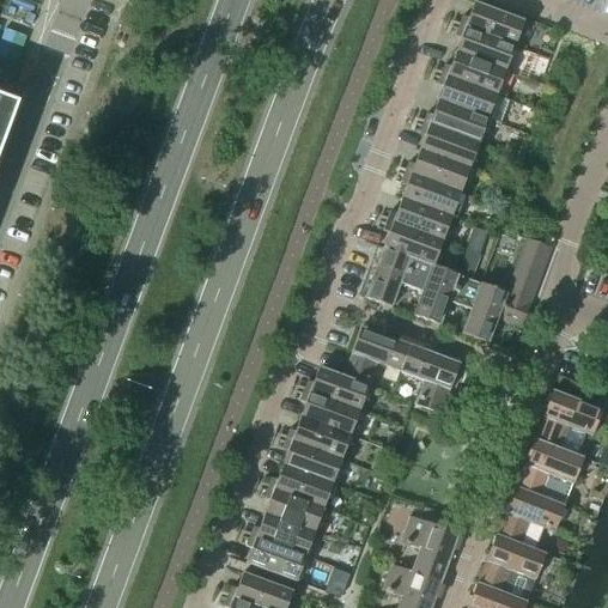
[(517,44),(527,18),(476,0),(470,16),(466,13),(461,24),(517,44)]
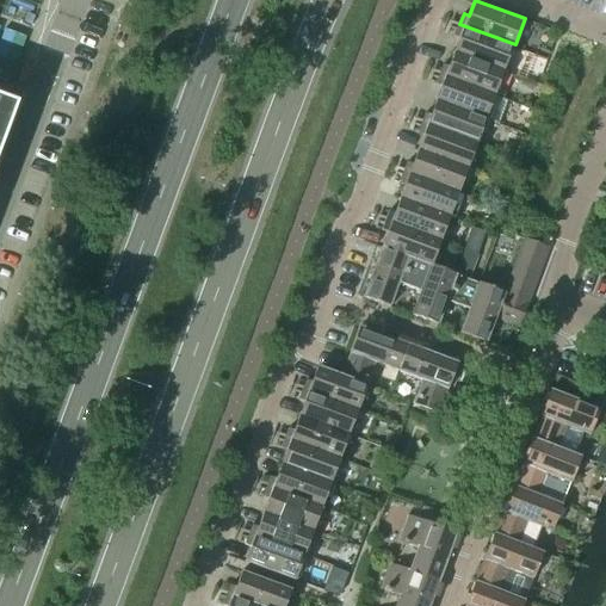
[(507,68),(515,44),(459,24),(456,33),(462,35),(457,50),(507,68)]
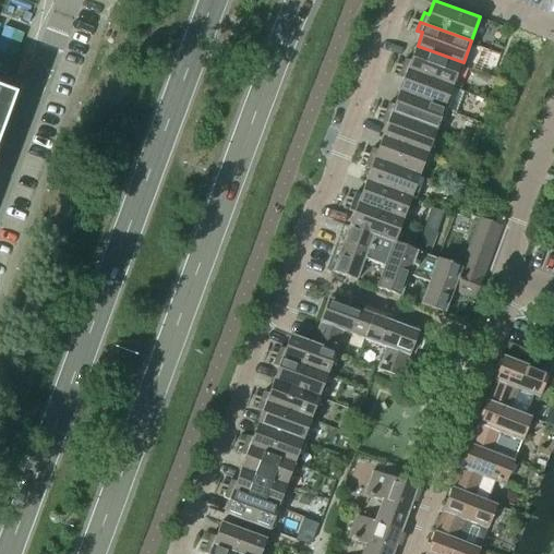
[(455,84),(464,62),(418,46),(412,59),(407,57),(405,65),(455,84)]
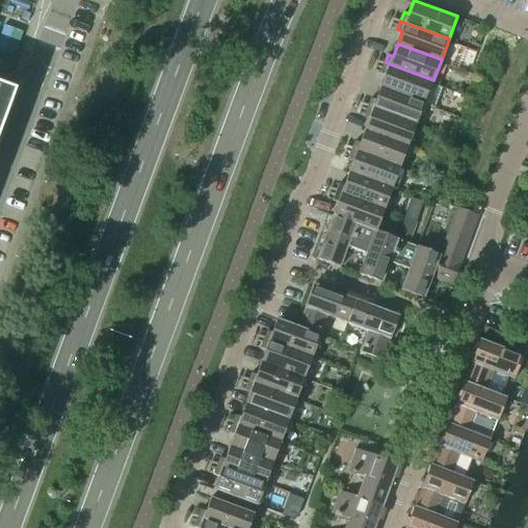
[(445,84),(433,80),(386,62),(381,71),(387,73),(383,85),(425,102),(425,101),(438,106),(445,84)]
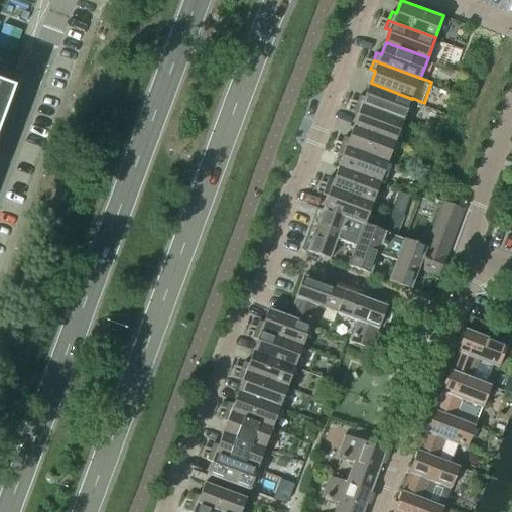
[(0,130),(16,86),(2,80),(1,81),(0,80),(0,130)]
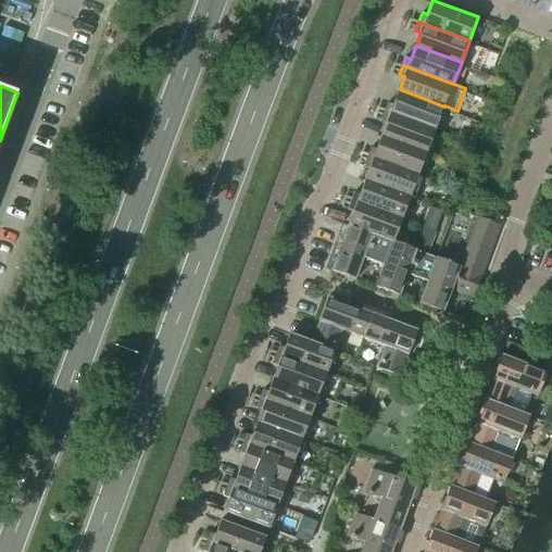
[(437,128),(444,107),(400,89),(394,102),(390,101),(387,109),(437,128)]
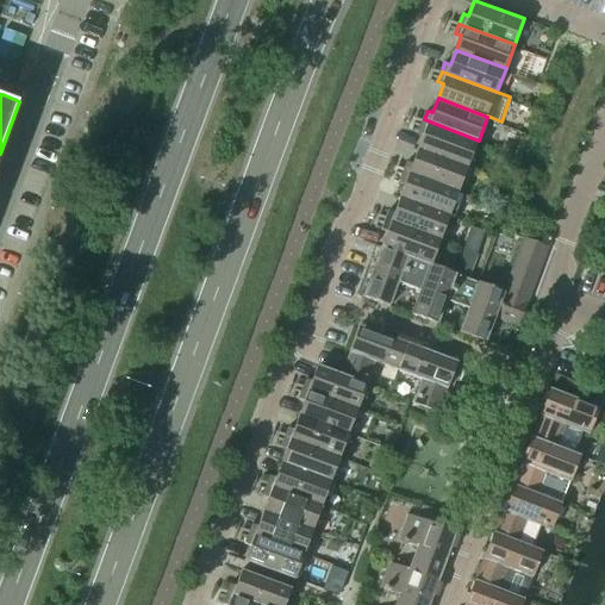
[(469,166),(479,141),(424,119),(423,123),(419,130),(425,132),(419,147),(469,166)]
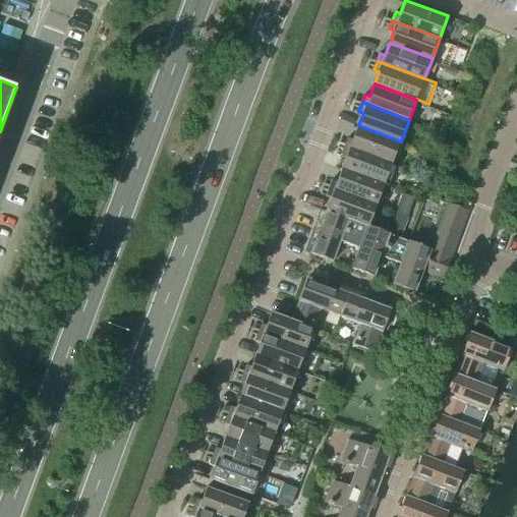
[(394,162),(401,141),(358,125),(354,138),(349,136),(346,146),(394,162)]
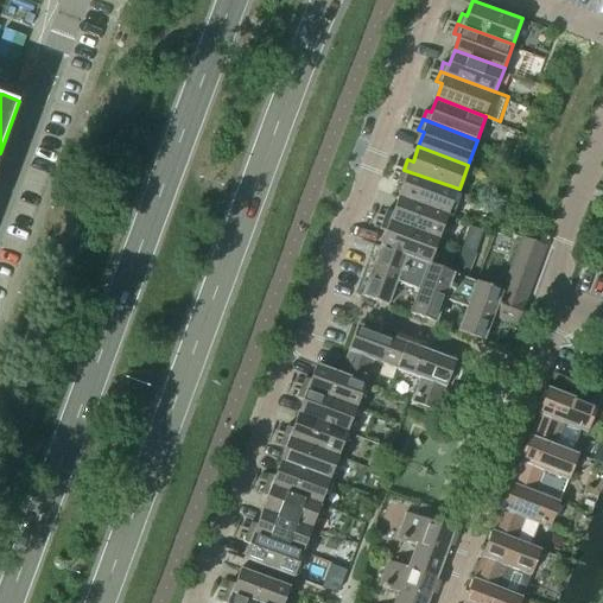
[(450,213),(459,189),(404,170),(400,178),(406,181),(401,195),(450,213)]
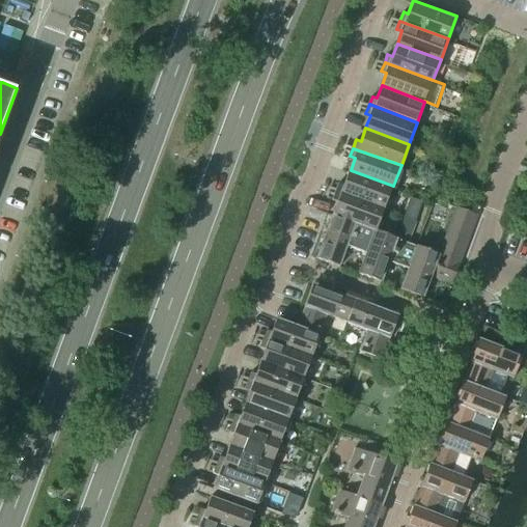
[(386,207),(393,186),(351,170),(345,183),(340,181),(337,190),(386,207)]
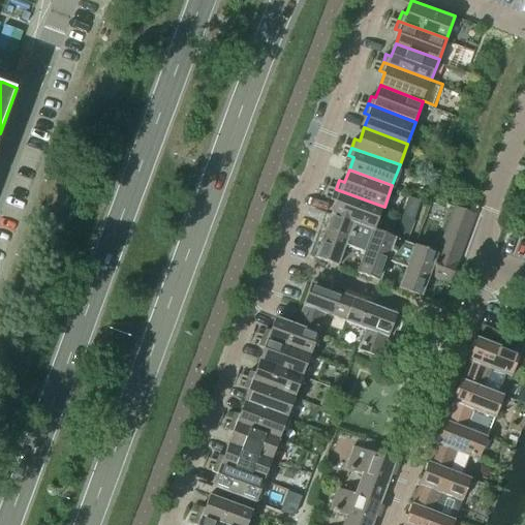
[(376,227),(384,207),(336,189),(333,196),(338,198),(333,212),(376,227)]
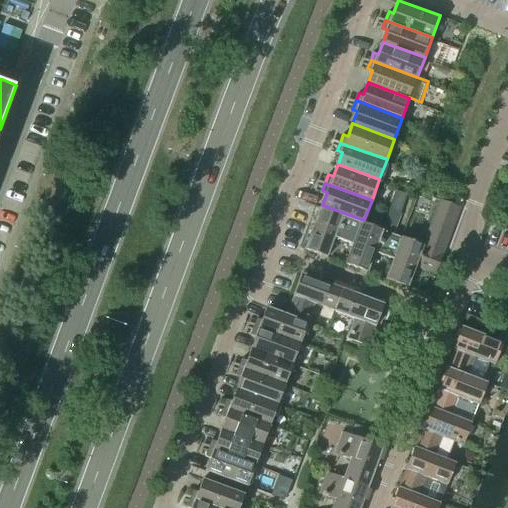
[(459,217),(463,205),(442,197),(437,209),(459,217)]
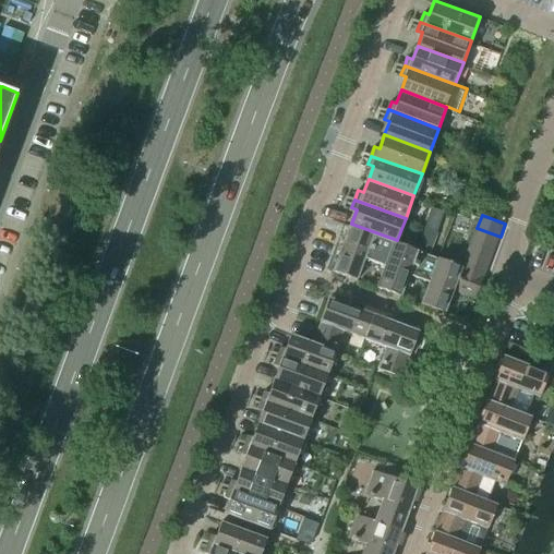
[(388,264),(397,240),(351,224),(335,268),(359,278),(368,256),(387,264),(388,264)]
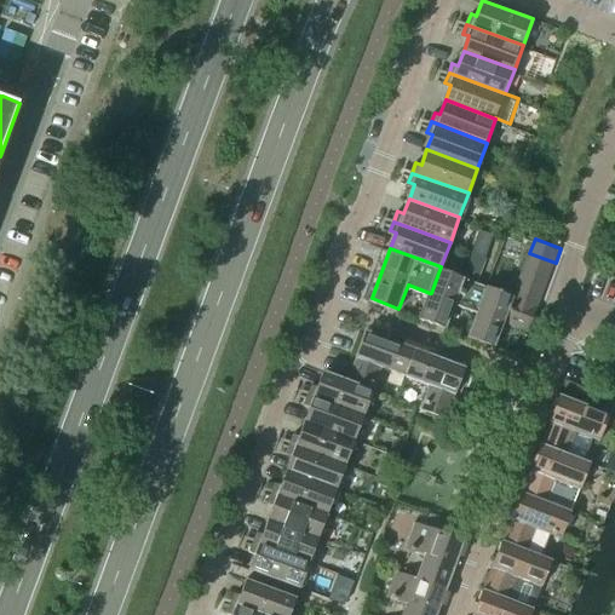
[(550,276),(556,263),(529,253),(524,266),(550,276)]
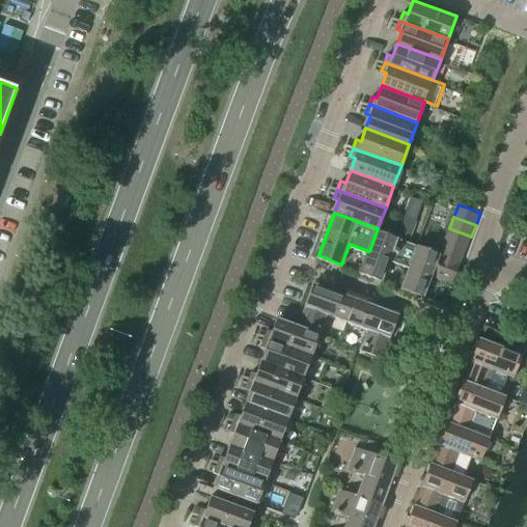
[(410,267),(418,244),(378,228),(369,251),(368,251),(361,271),(384,280),(391,259),(410,267)]
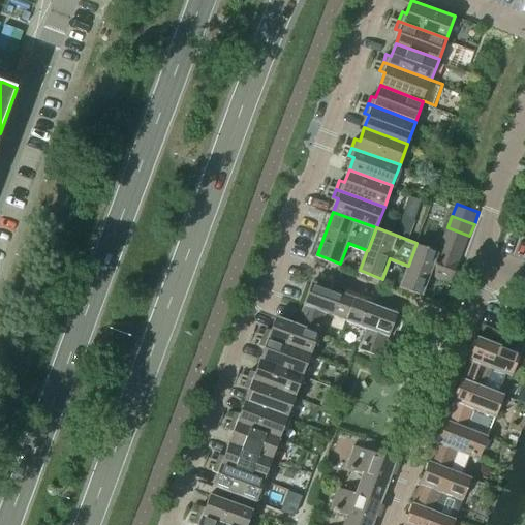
[(465,247),(469,236),(448,227),(443,239),(465,247)]
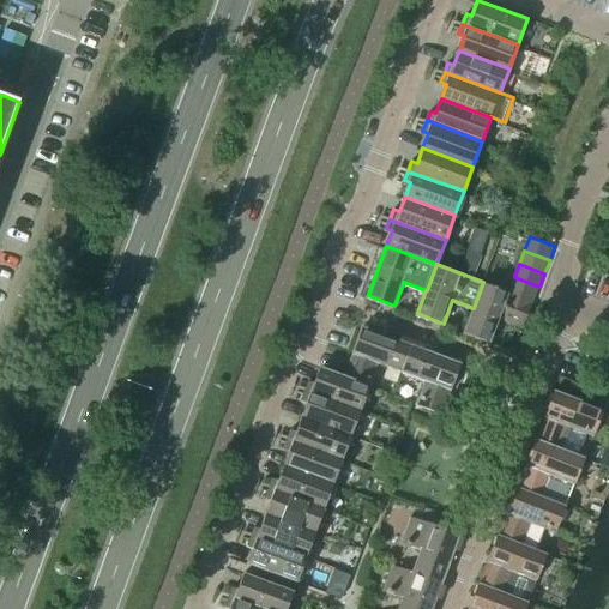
[(535,301),(540,287),(514,277),(510,291),(535,301)]
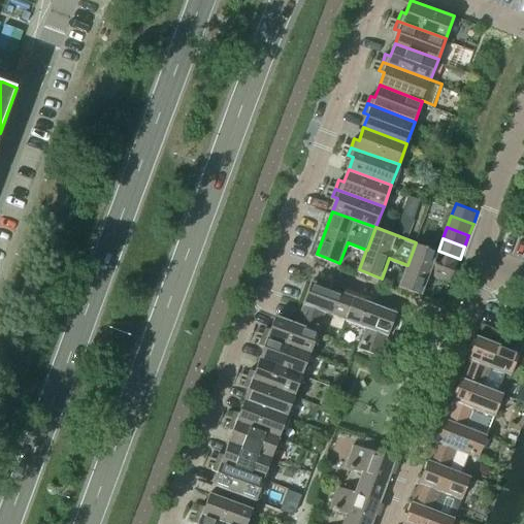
[(452,281),(460,259),(438,251),(416,242),(407,265),(400,285),(423,294),(431,273),(452,281)]
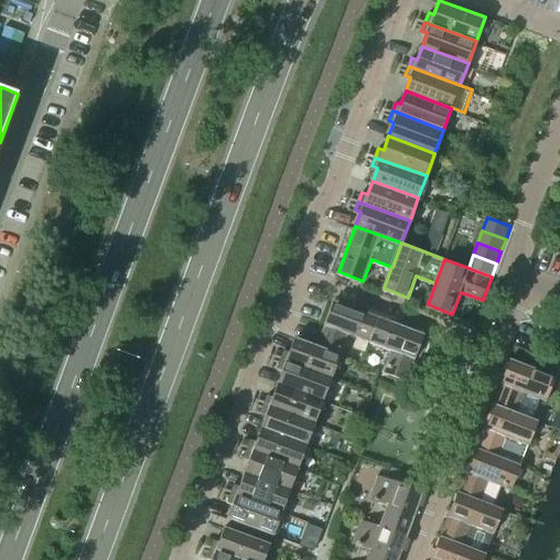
[(372,341),(380,315),(335,299),(319,344),(318,345),(342,354),(350,332),(372,341)]
